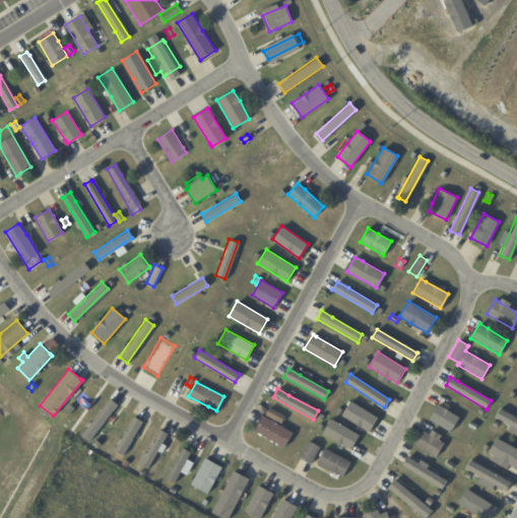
[(116,403),(87,441),(80,435),(108,398),(116,403)]
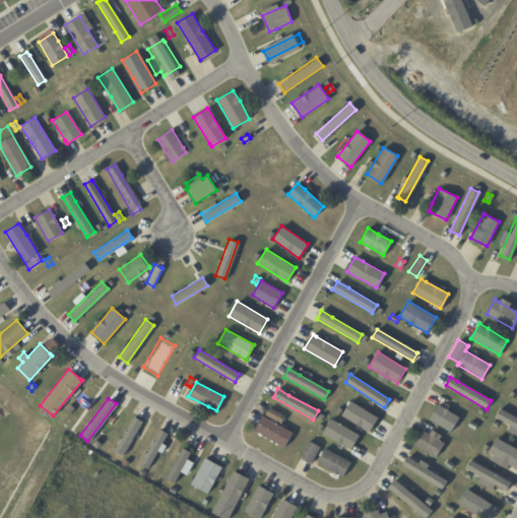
[(370,432),(341,414),(350,400),(378,417),(370,432)]
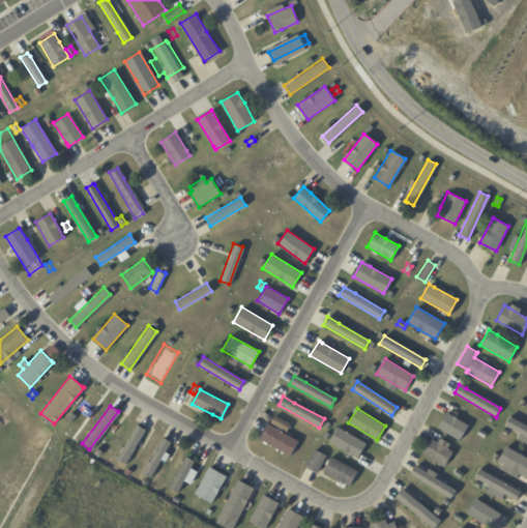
[(449,414),(468,424),(459,440),(437,427),(446,412),(449,414)]
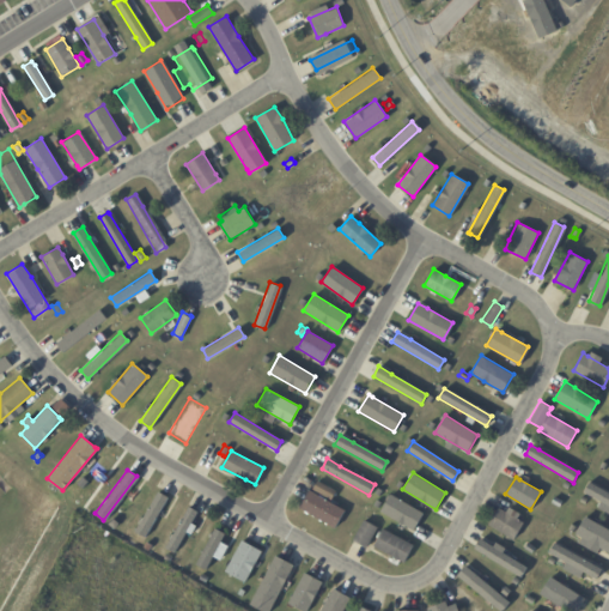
[(564,479),(570,484),(566,489),(560,484),(564,479)]
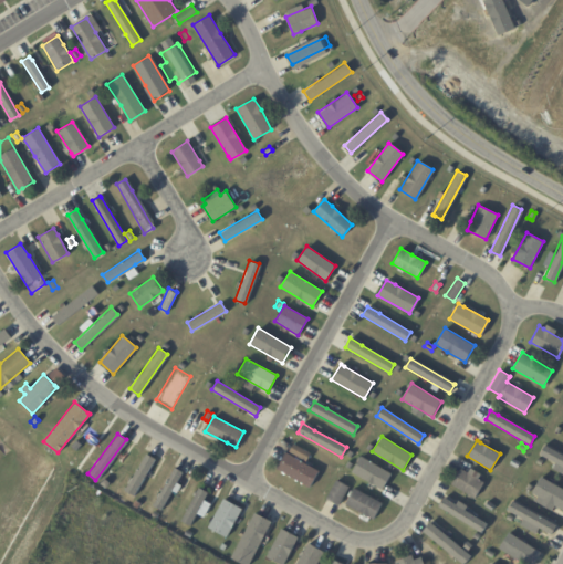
[(290,451),(294,444),(311,453),(306,461),(290,451)]
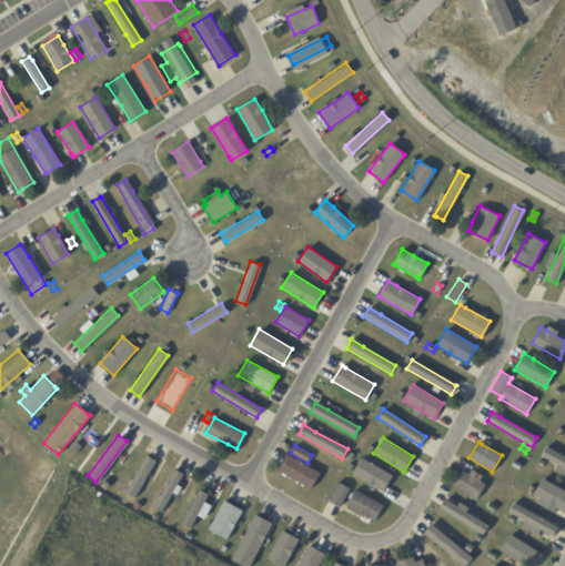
[(564,455),(551,447),(544,457),(564,470),(564,455)]
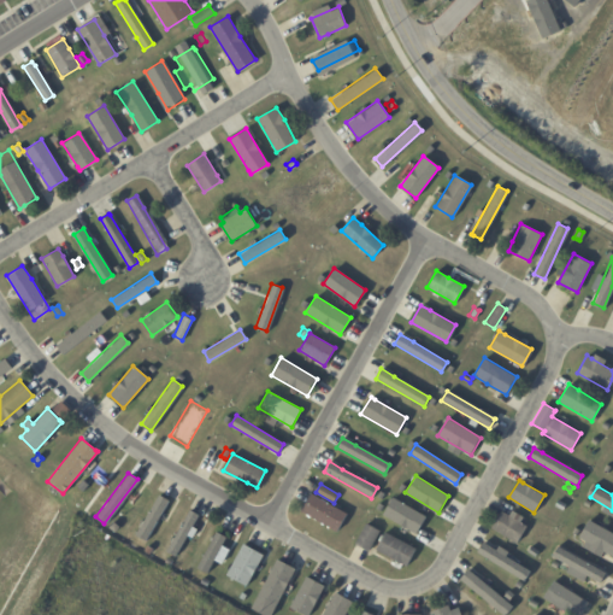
[(312,493),(347,514),(337,532),(301,510),(312,493)]
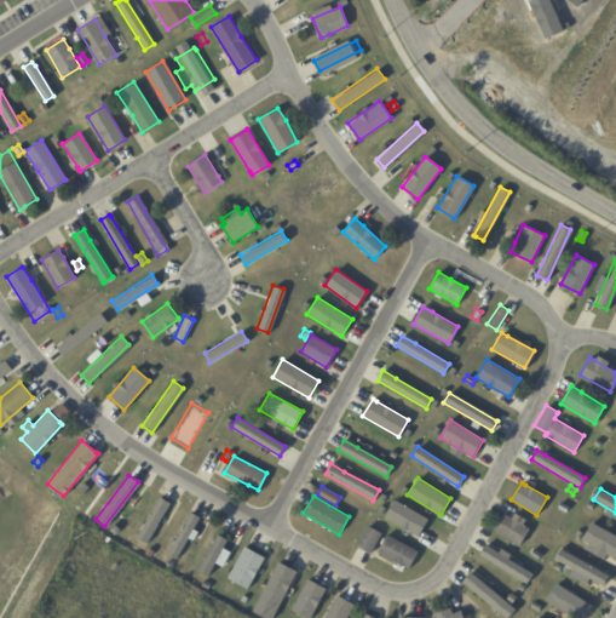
[(161,516),(145,543),(136,537),(159,497),(168,502),(161,516)]
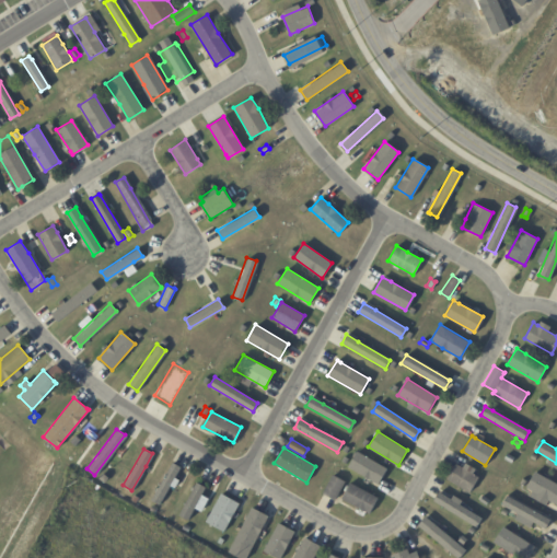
[(378,484),(378,485),(347,467),(357,451),(386,469),(378,484)]
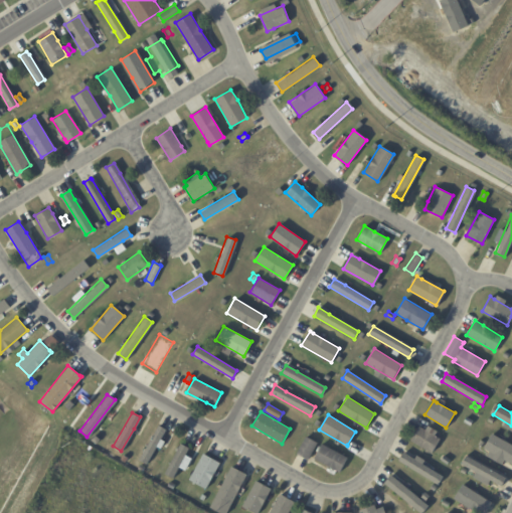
[(465,415),(472,419),(469,424),(463,420),(465,415)]
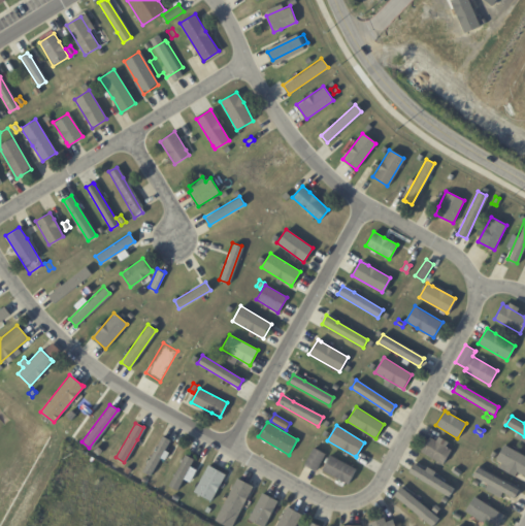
[(163,450),(149,475),(141,470),(161,436),(168,440),(163,450)]
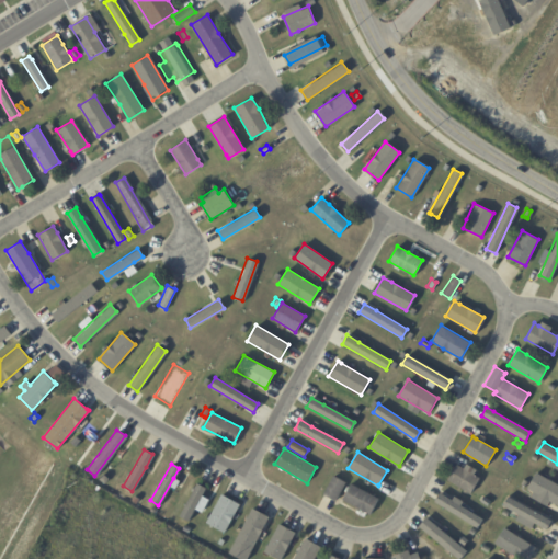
[(464,468),(479,478),(469,493),(446,479),(456,464),(464,468)]
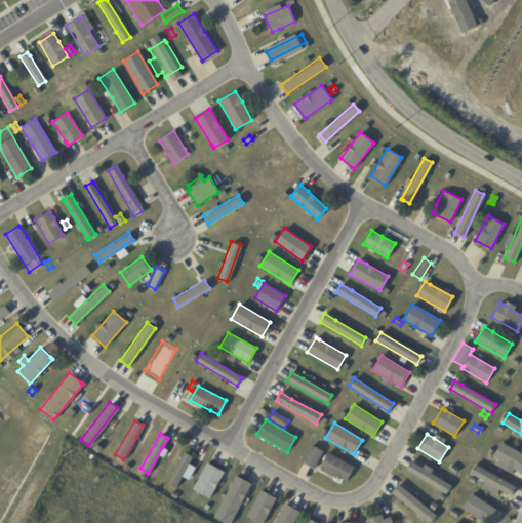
[(521,455),(503,442),(495,459),(521,473),(521,455)]
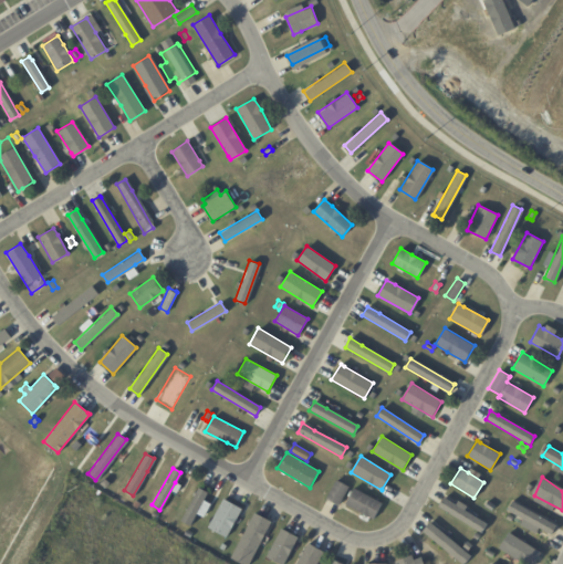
[(347,490),(340,504),(326,498),(336,479),(350,486),(347,490)]
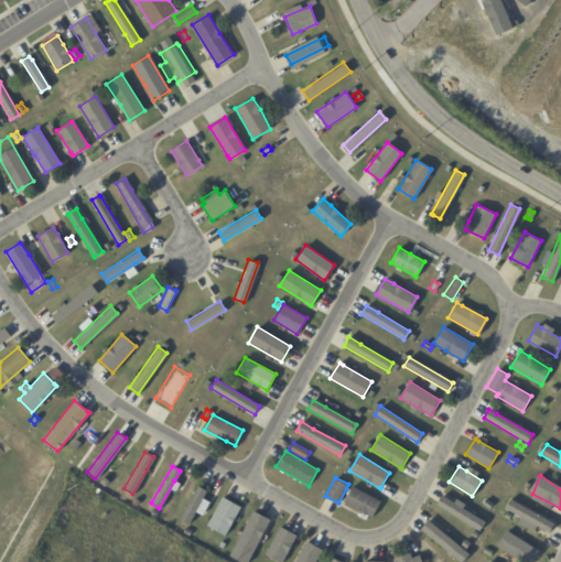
[(369,516),(344,501),(353,486),(380,501),(371,517),(369,516)]
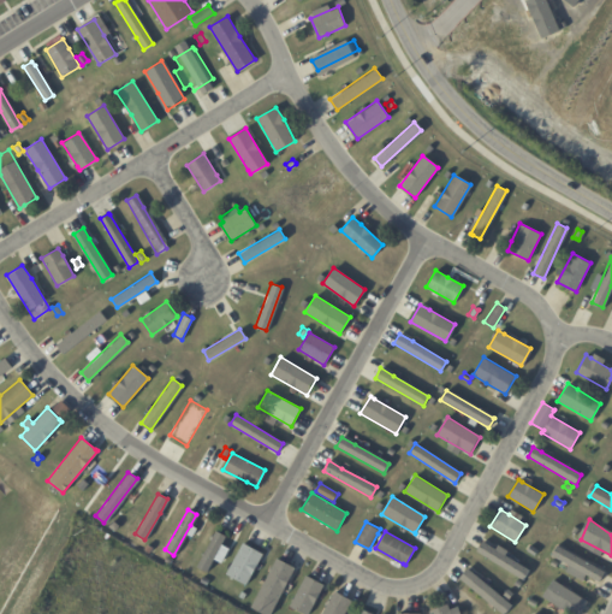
[(206,539),(191,567),(209,576),(226,545),(208,536),(206,539)]
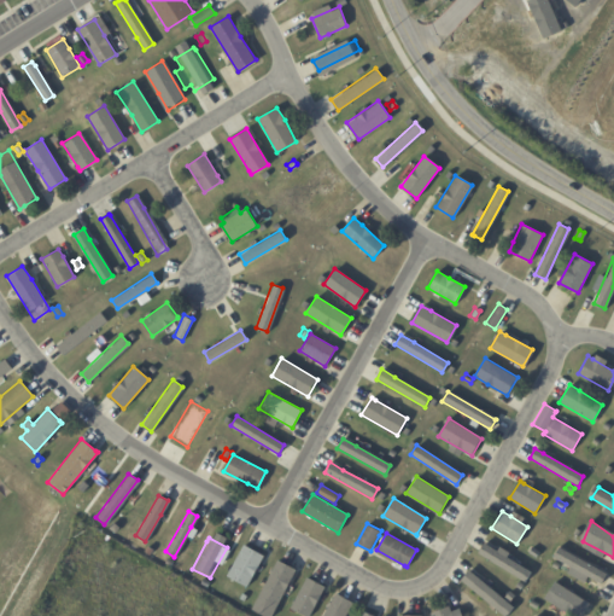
[(491,548),(531,573),(525,582),(478,552),(484,542),(491,548)]
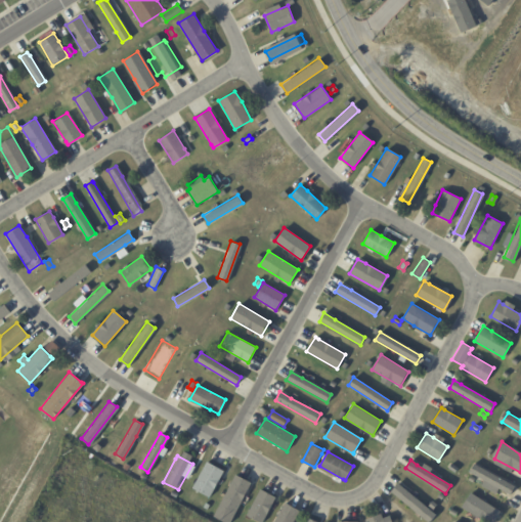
[(223,471),(209,496),(192,487),(207,461),(224,470),(223,471)]
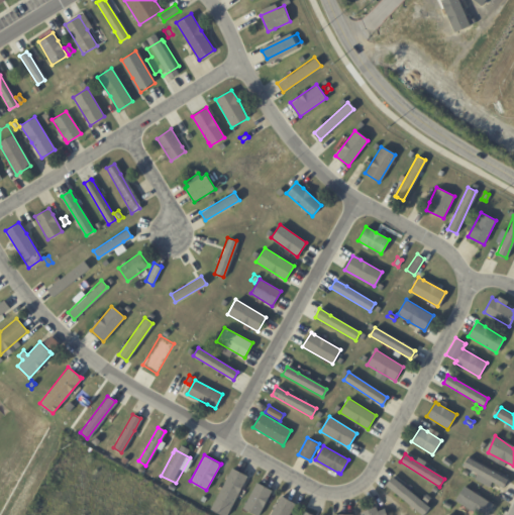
[(119,459),(122,455),(127,459),(124,464),(119,459)]
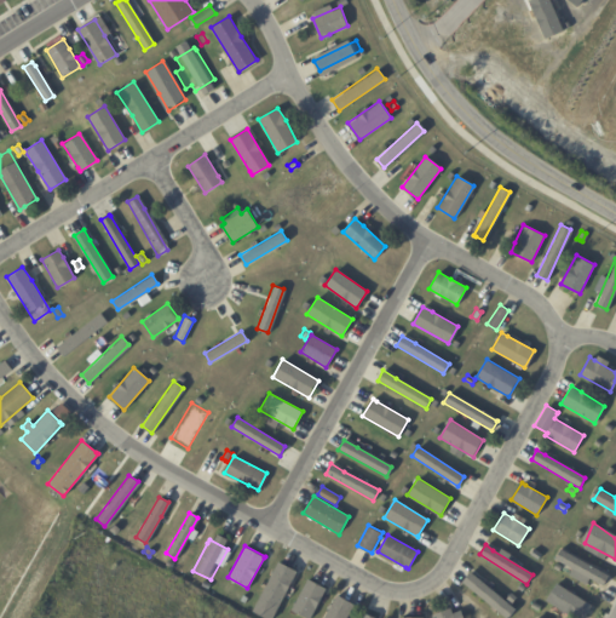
[(533,548),(541,553),(537,559),(529,553),(533,548)]
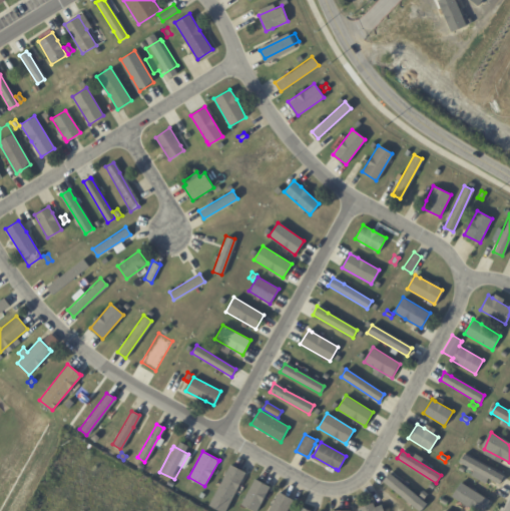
[(466,454),(458,464),(500,486),(505,476),(466,454)]
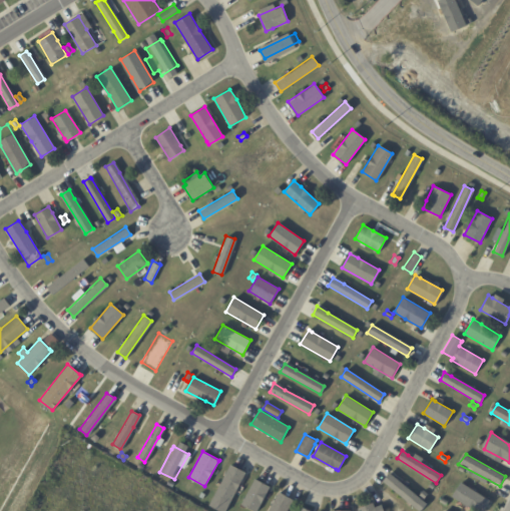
[(232,465),(245,471),(224,510),(219,510),(208,505),(229,463),(232,465)]
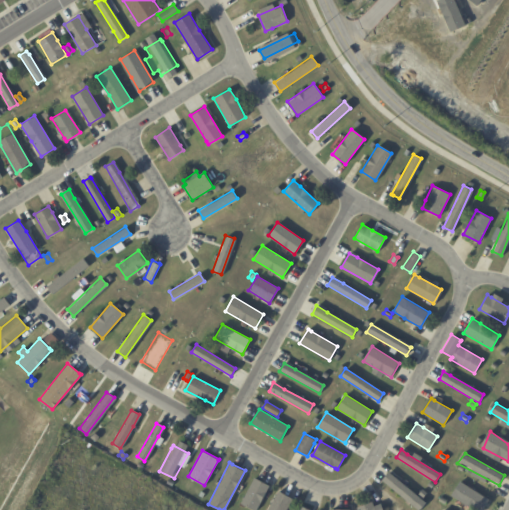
[(397,479),(425,503),(419,509),(417,509),(382,480),(388,473),(397,479)]
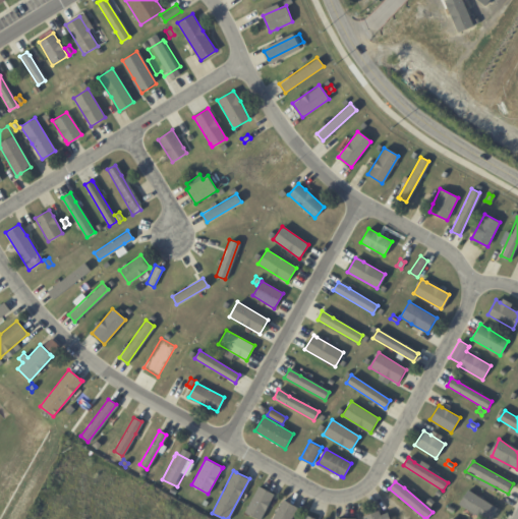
[(260,486),(273,494),(260,518),(257,518),(244,512),(259,485),(260,486)]
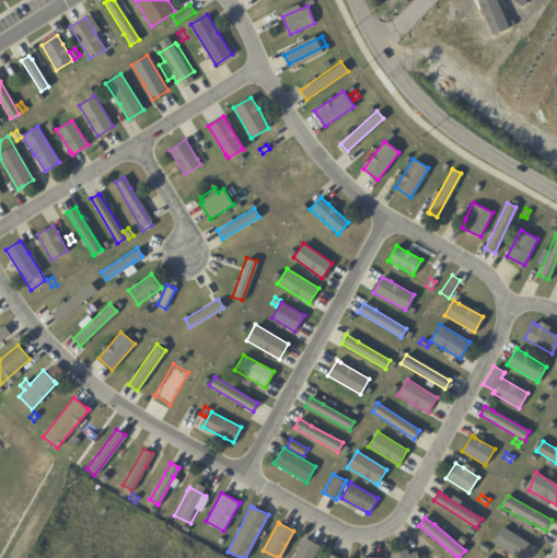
[(183,523),(189,527),(186,532),(181,527),(183,523)]
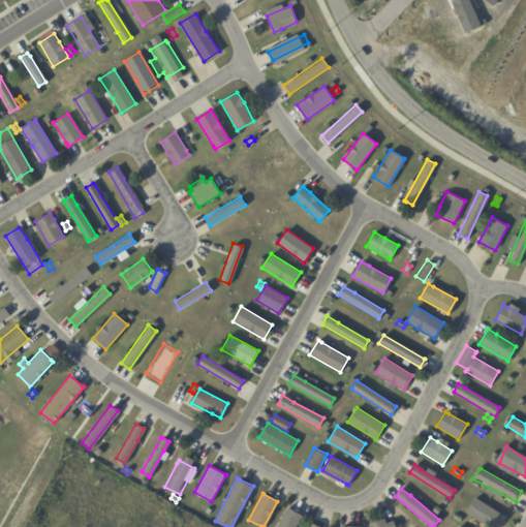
[(443,496),(449,500),(445,504),(440,501),(443,496)]
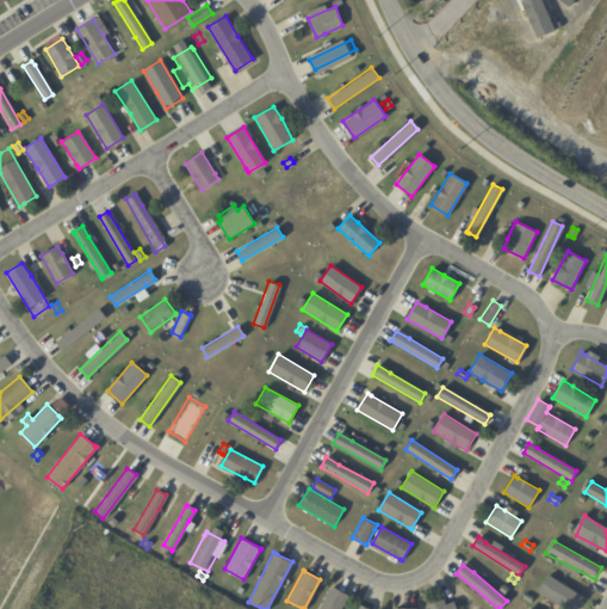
[(543,574),(531,596),(557,608),(577,608),(584,594),(543,574)]
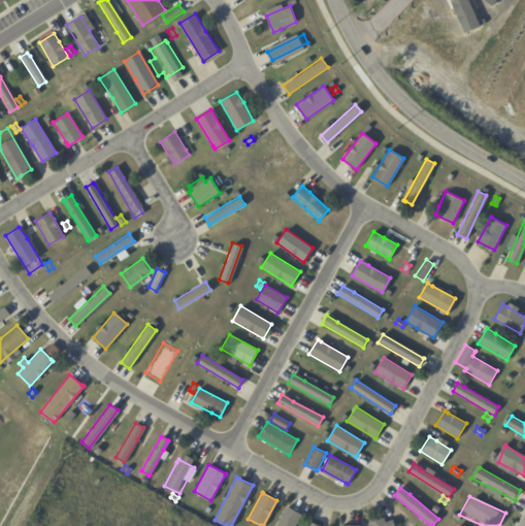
[(299,517),(294,525),(275,525),(285,507),(299,516),(299,517)]
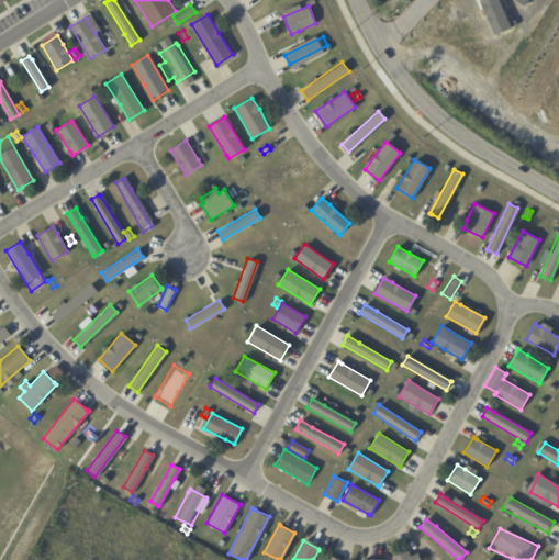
[(409,552),(411,559),(392,559),(391,557),(409,550),(409,552)]
